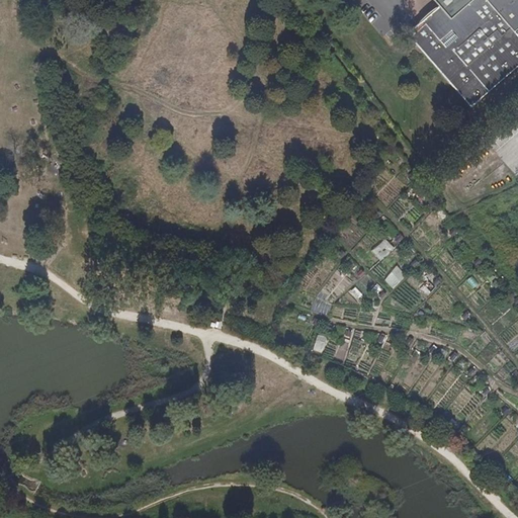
[(517,0),(432,0),(435,3),(407,27),(410,30),(406,33),(466,104),(517,59),(517,35),(511,27),(517,21),(517,0)]
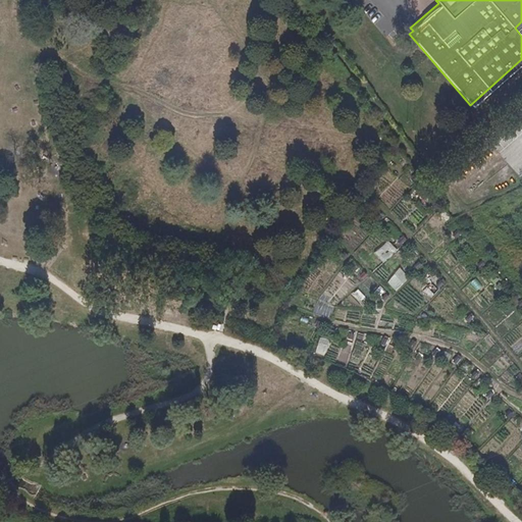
[(387,242),(374,253),(383,263),(397,251),(387,242)]
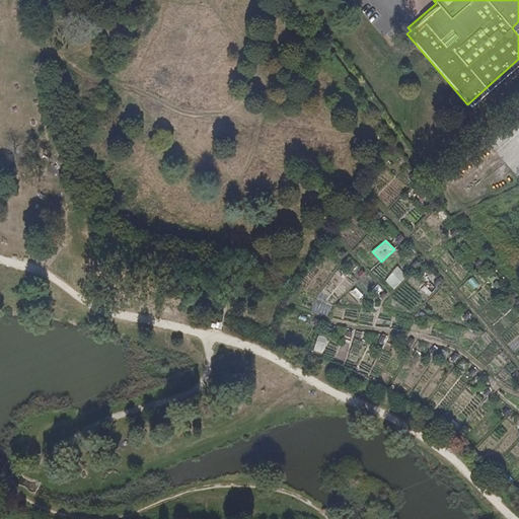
[(393,290),(406,278),(397,268),(384,280),(393,290)]
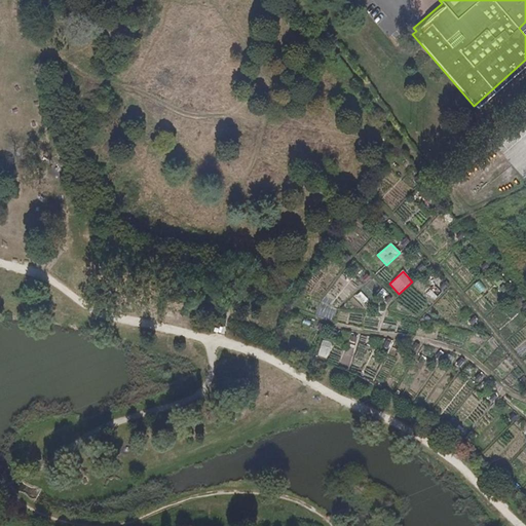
[(355,298),(364,305),(369,299),(361,293),(355,298)]
